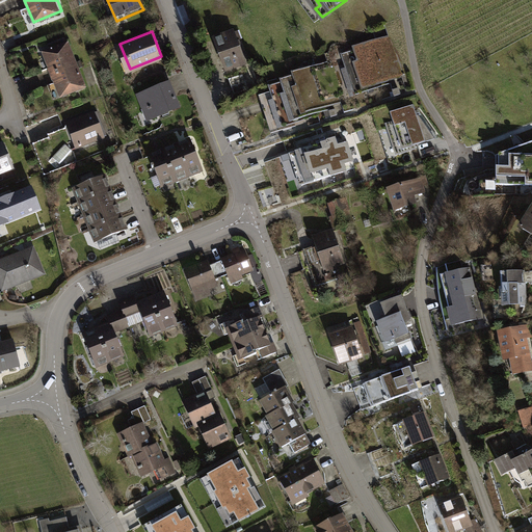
[(234,31),(213,38),(225,71),(245,63),(234,31)]
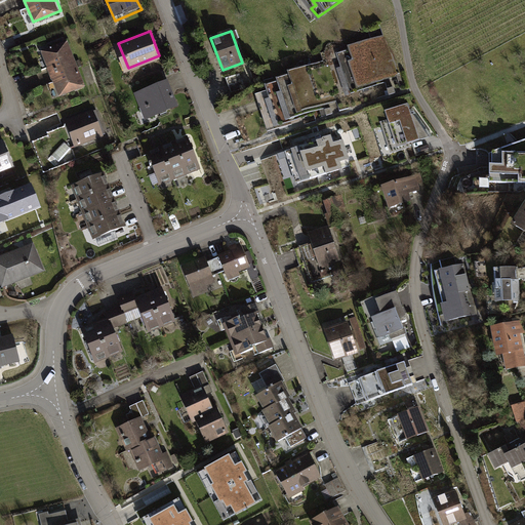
[(396,73),(385,36),(348,47),(349,50),(337,54),(349,90),(384,80),(382,77),(396,73)]
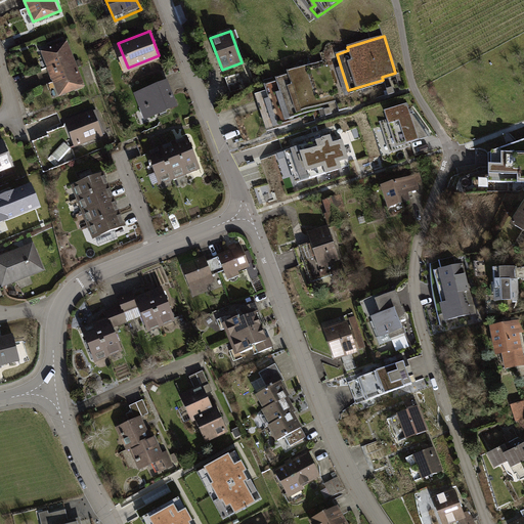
[(71,41),(43,51),(59,94),(88,84),(71,41)]
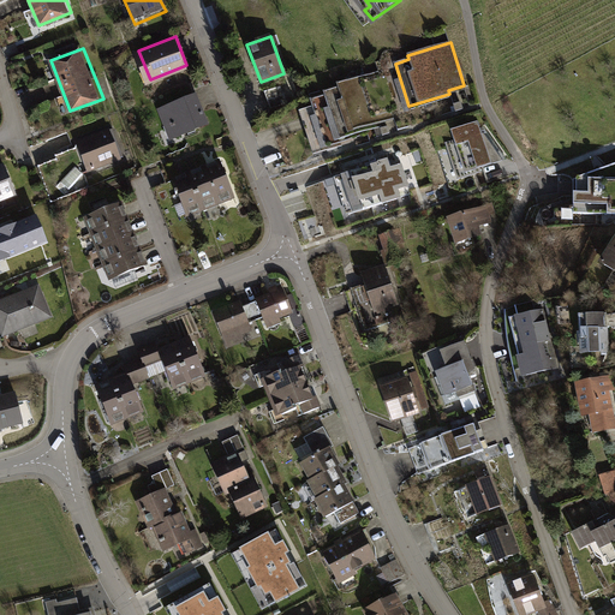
[(392,114),(378,72),(338,85),(339,89),(324,94),(326,96),(311,101),(324,143),(366,129),(366,126),(380,121),(380,118),(392,114)]
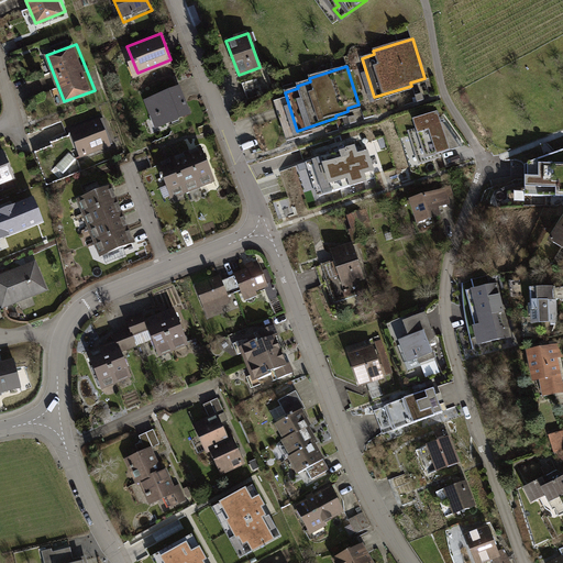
[(256,78),(243,84),(249,99),(262,94),(256,78)]
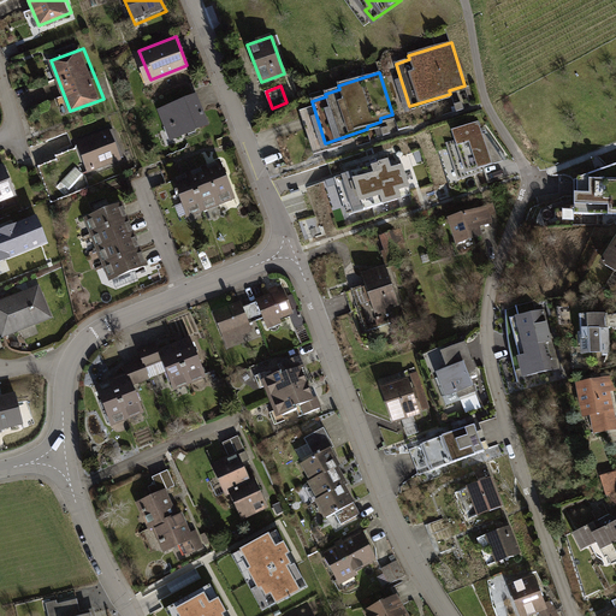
[(195,92),(164,105),(178,138),(209,125),(195,92)]
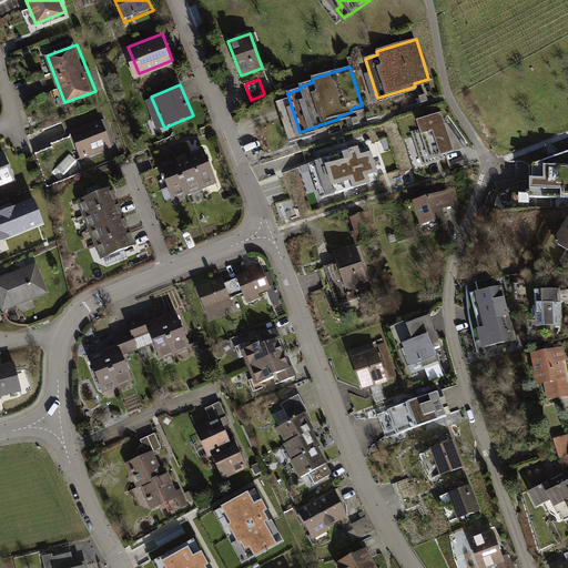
[(456,151),(443,112),(418,121),(422,130),(414,132),(425,165),(445,159),(444,155),(456,151)]
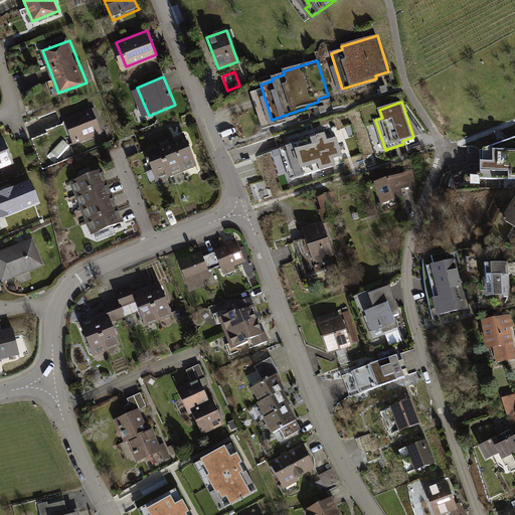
[(92,105),(65,116),(77,143),(104,132),(92,105)]
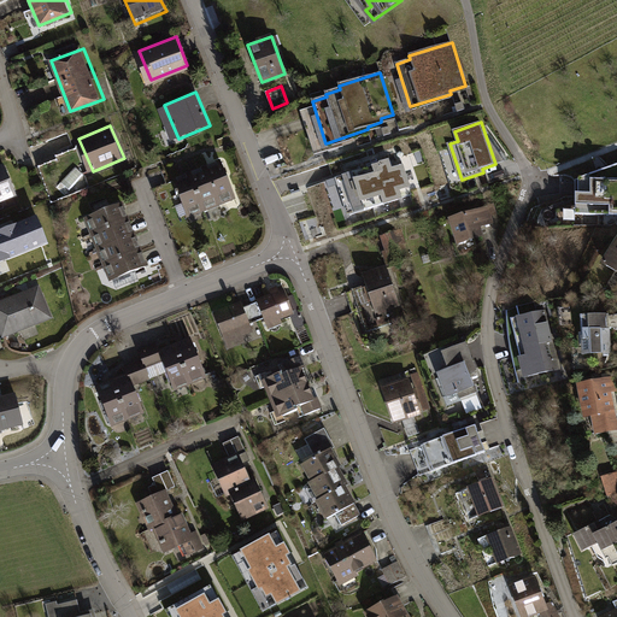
[(403,158),(334,178),(346,218),(415,197),(403,158)]
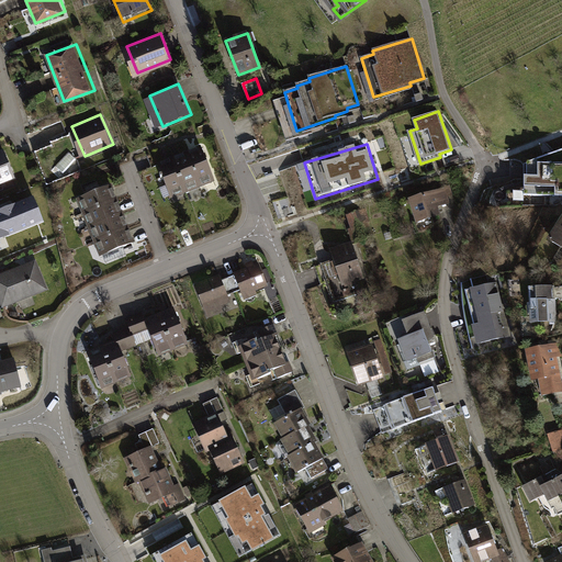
[(201,148),(165,166),(177,191),(214,175),(201,148)]
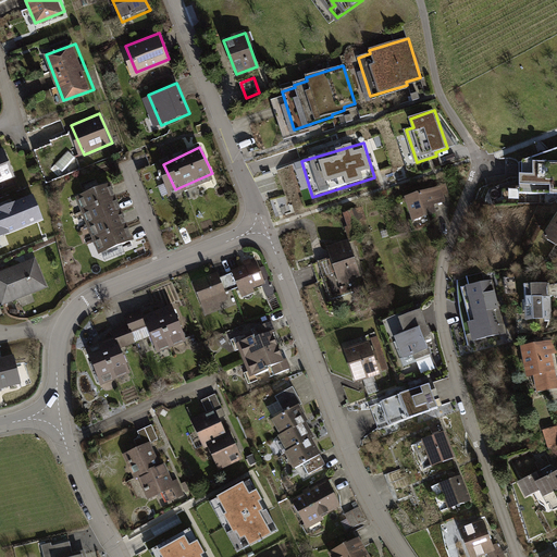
[(556,148),(528,160),(528,175),(520,175),(520,184),(524,184),(524,194),(556,194),(556,148)]
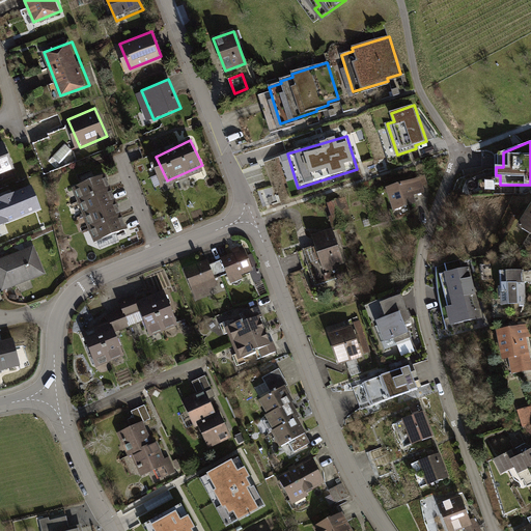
[(3,143),(0,143),(0,171),(12,167),(3,143)]
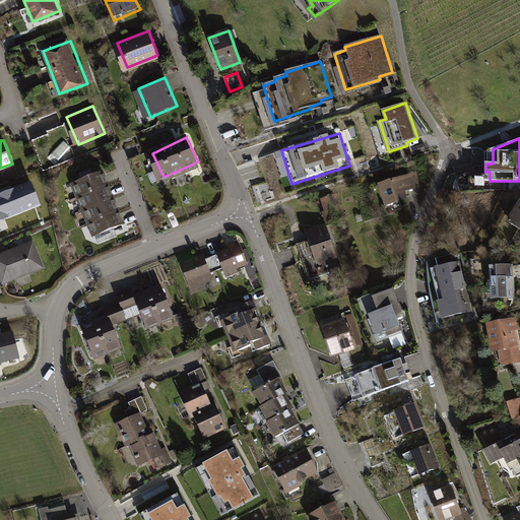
[(106,168),(80,179),(104,232),(130,220),(106,168)]
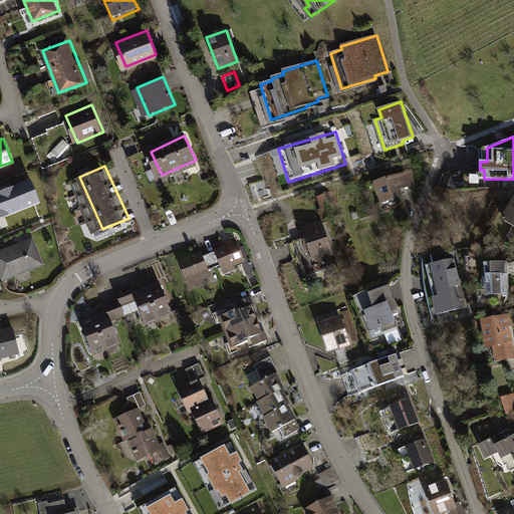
[(412,172),(400,176),(403,186),(398,187),(399,190),(411,186),(409,180),(414,178),(412,172)]
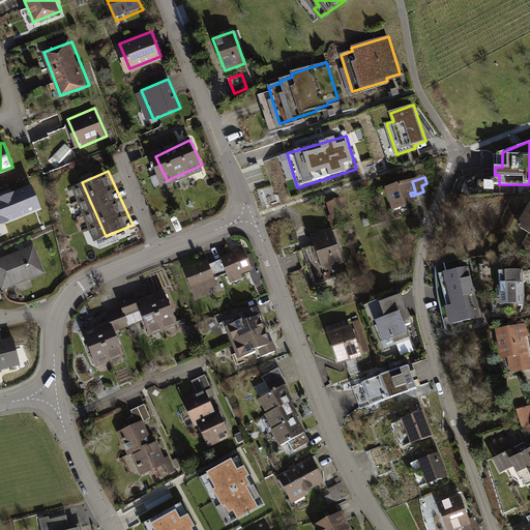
[(412,181),(387,188),(393,210),(413,204),(411,196),(410,193),(415,192),(412,181)]
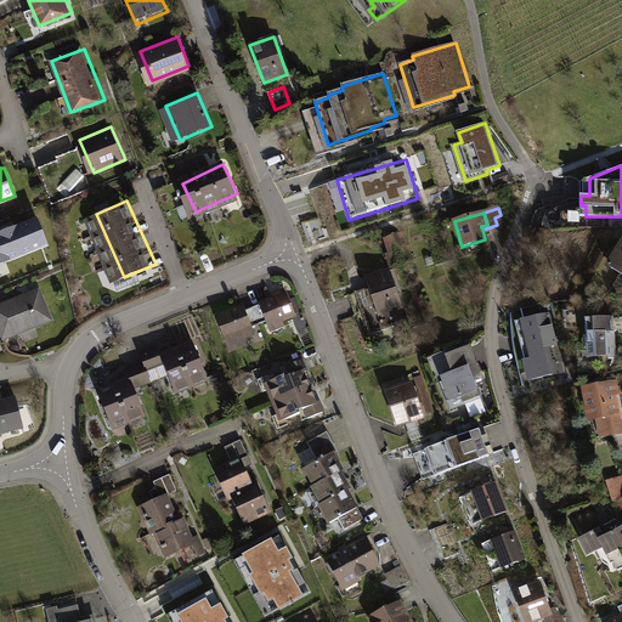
[(38,216),(0,231),(0,264),(49,246),(38,216)]
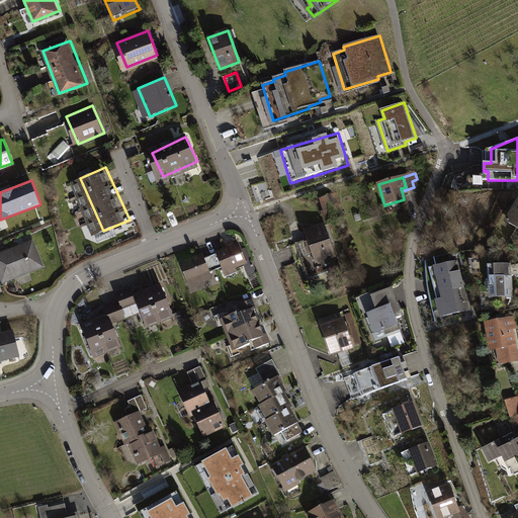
[(336,193),(322,198),(329,221),(344,216),(336,193)]
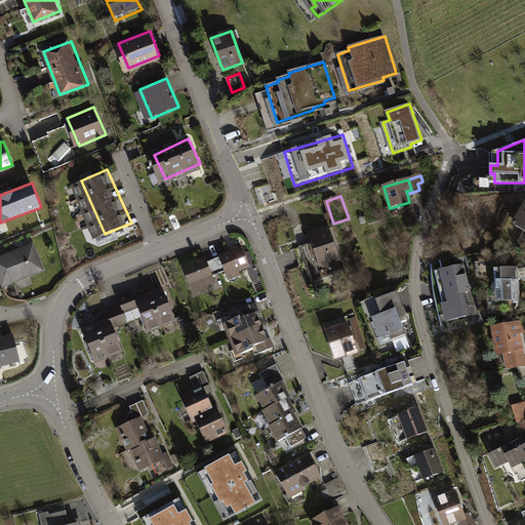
[(524,203),(513,224),(524,231),(524,203)]
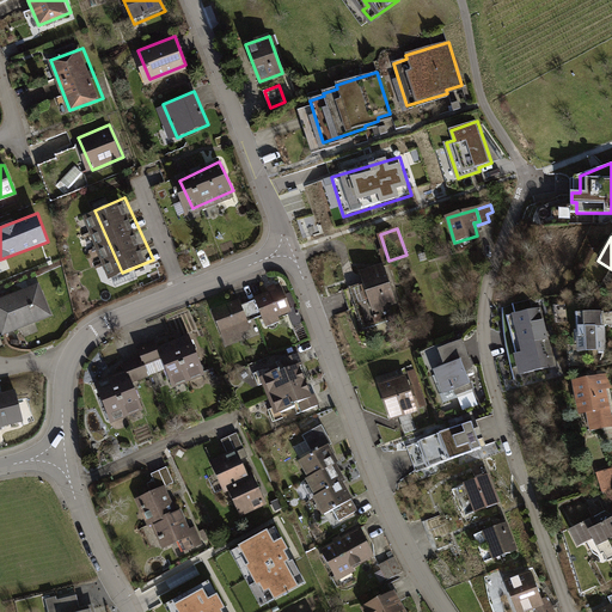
[(383,267),(360,274),(363,283),(349,287),(363,328),(389,319),(384,305),(395,301),(383,267)]
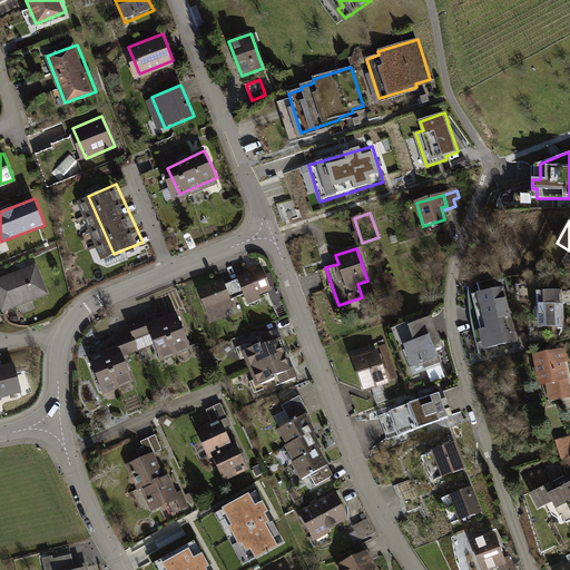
[(36,265),(0,277),(0,306),(2,314),(48,297),(36,265)]
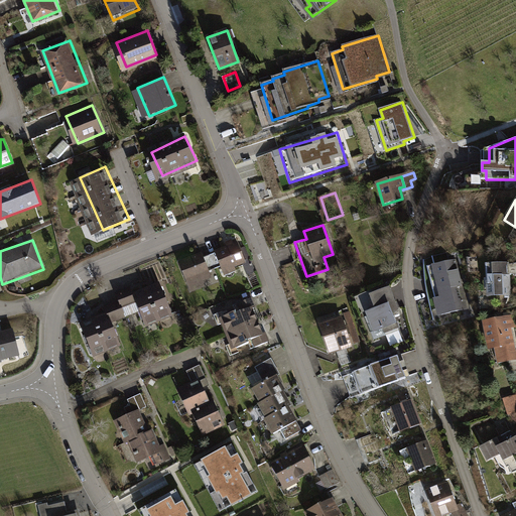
[(228,247),(216,252),(210,255),(215,268),(221,266),(225,275),(235,270),(234,267),(243,263),(247,274),(255,271),(250,259),(245,261),(238,243),(233,245),(232,242),(227,244),(228,247)]
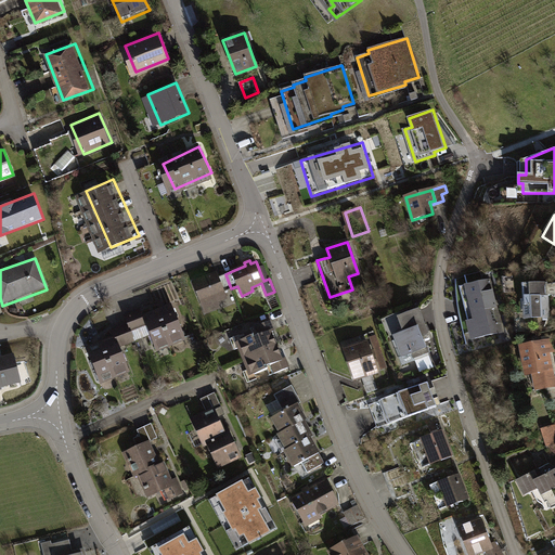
[(198,280),(193,282),(206,313),(220,308),(218,302),(228,298),(224,292),(231,288),(226,274),(218,276),(217,273),(203,279),(202,275),(197,276),(198,280)]
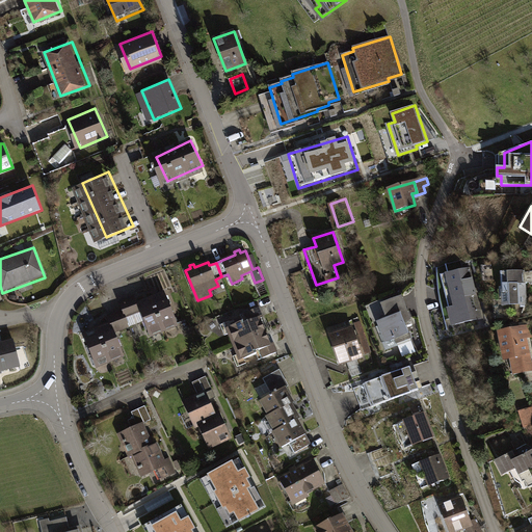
[(470,268),(442,275),(453,324),(482,318),(470,268)]
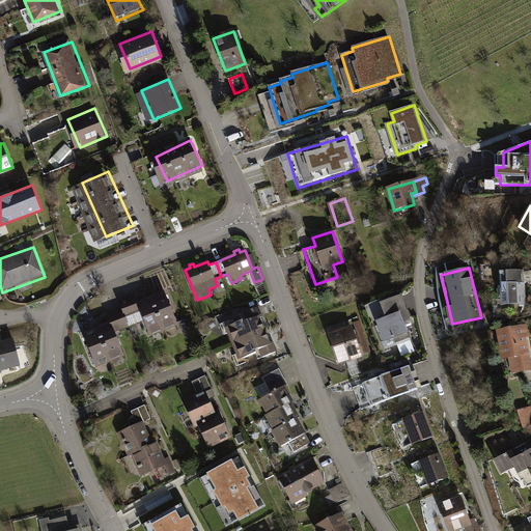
[(523,272),(501,273),(502,305),(524,304),(523,272)]
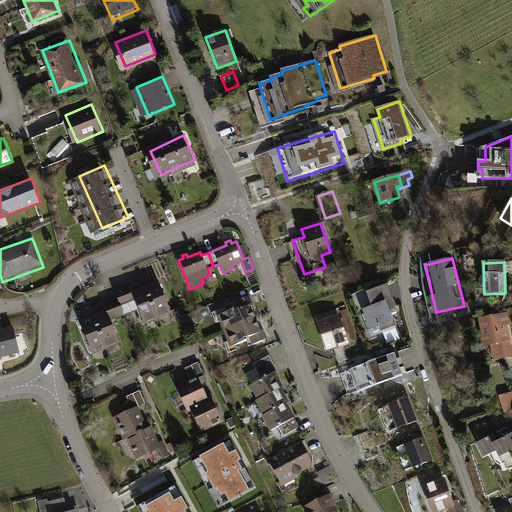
[(158,284),(146,289),(157,317),(170,312),(158,284)]
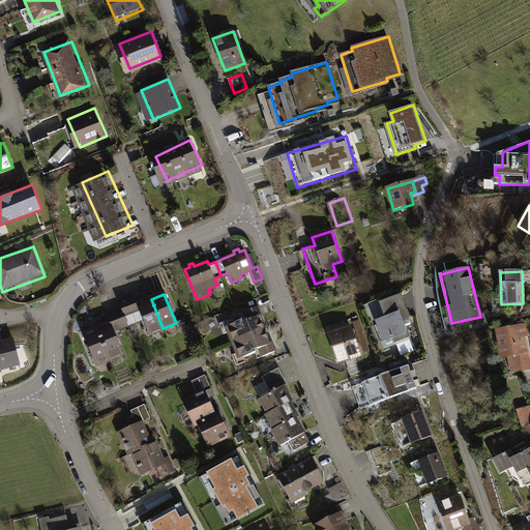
[(151,299),(138,304),(135,296),(120,302),(122,310),(129,325),(144,320),(149,333),(163,328),(151,299)]
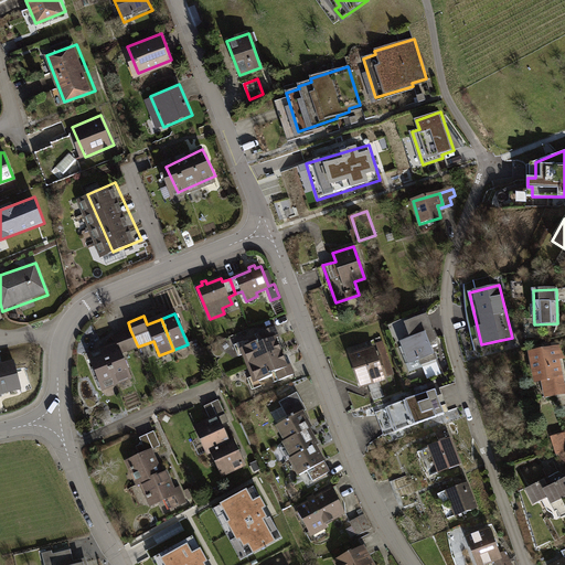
[(437,360),(434,351),(432,352),(425,333),(432,331),(426,316),(405,323),(411,339),(402,341),(412,369),(437,360)]
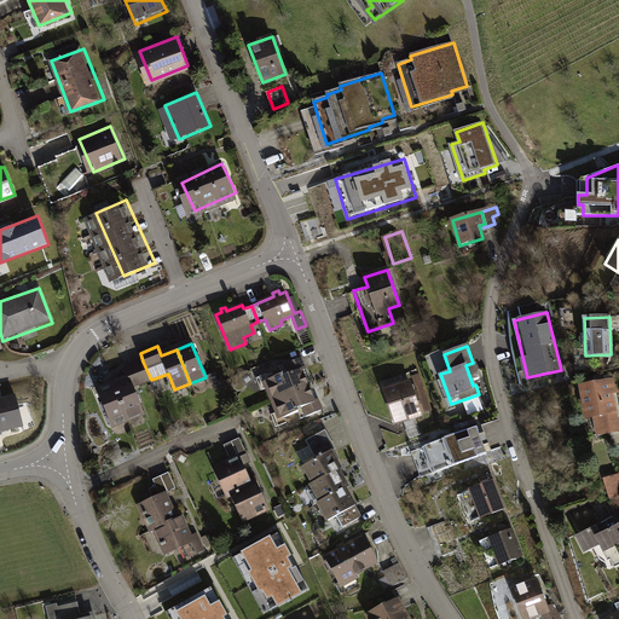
[(272,400),(308,386),(302,370),(305,369),(301,358),(284,365),(287,371),(268,380),(272,386),(267,388),(272,400)]
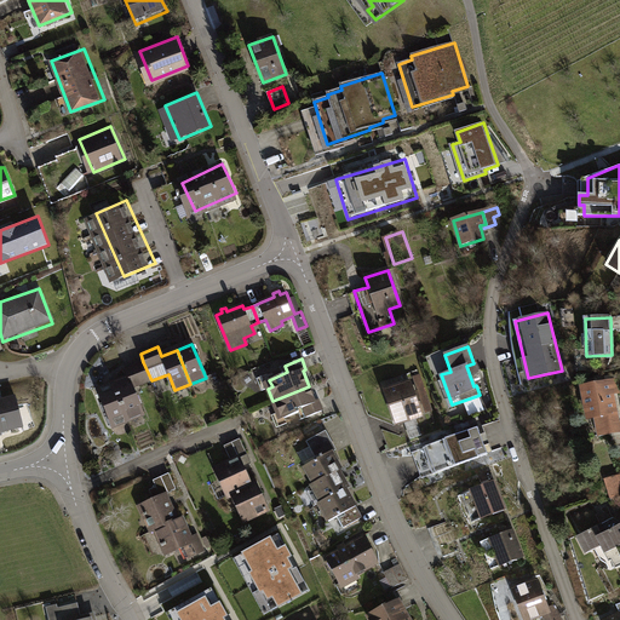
[(130,380),(114,386),(128,420),(144,413),(133,389),(151,380),(143,362),(126,369),(130,380)]
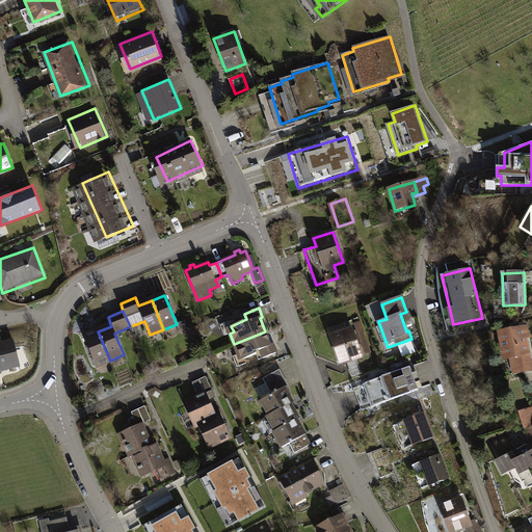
[(357,335),(353,336),(354,337),(357,337),(358,342),(361,341),(365,354),(371,352),(361,321),(354,323),(357,335)]
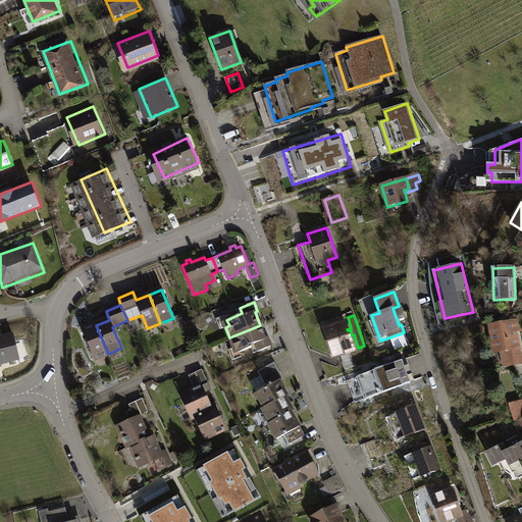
[(338,316),(322,322),(333,357),(344,353),(344,351),(356,347),(352,335),(351,330),(348,330),(347,329),(345,322),(341,323),(338,316)]
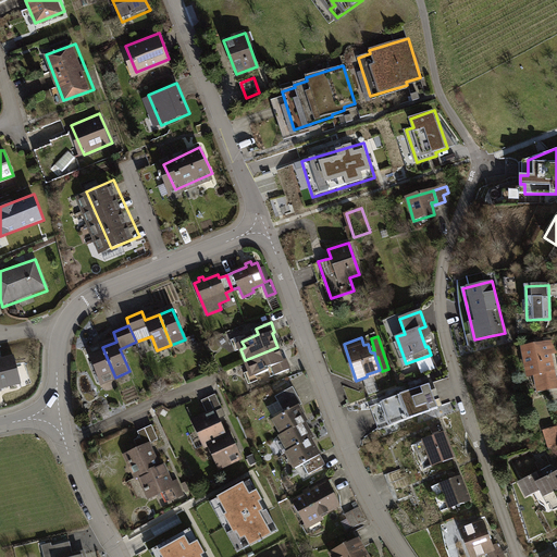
[(546,344),(524,348),(530,376),(535,375),(539,392),(547,390),(547,386),(556,384),(556,382),(555,370),(552,371),(546,344)]
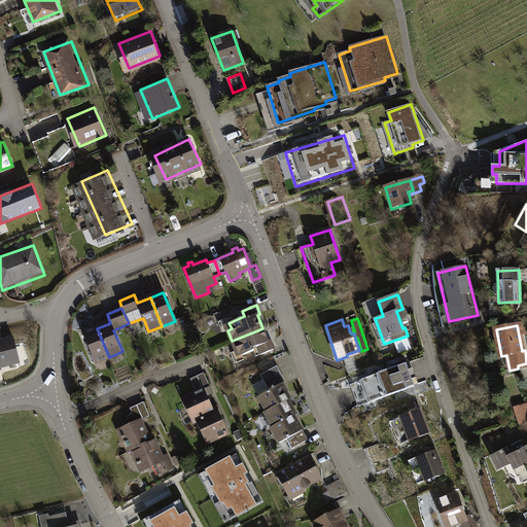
[(97,328),(83,334),(96,362),(109,357),(97,328)]
